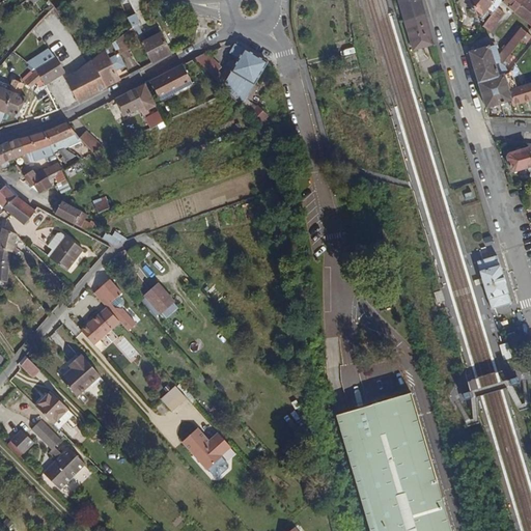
[(425,18),(420,0),(398,0),(406,23),(425,18)]
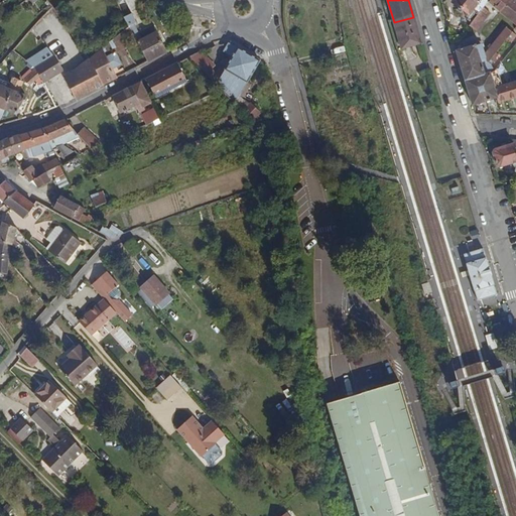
[(456,0),(454,3),(458,7),(464,11),(468,15),(472,10),(478,14),(478,13),(483,8),(487,3),(488,0),(456,0)]
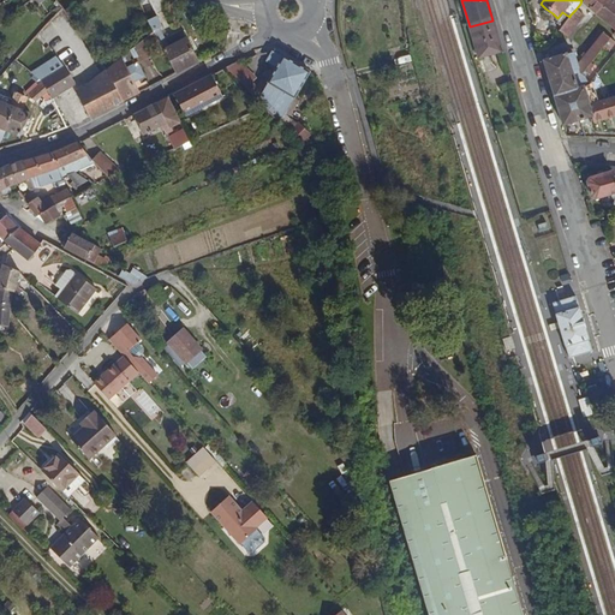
[(608,0),(581,0),(580,4),(596,16),(608,0)]
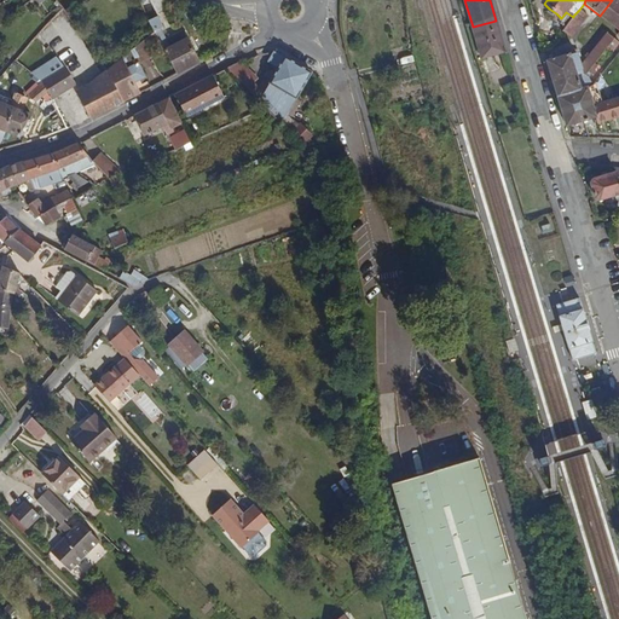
[(618,4),(614,0),(612,0),(600,16),(618,30),(618,4)]
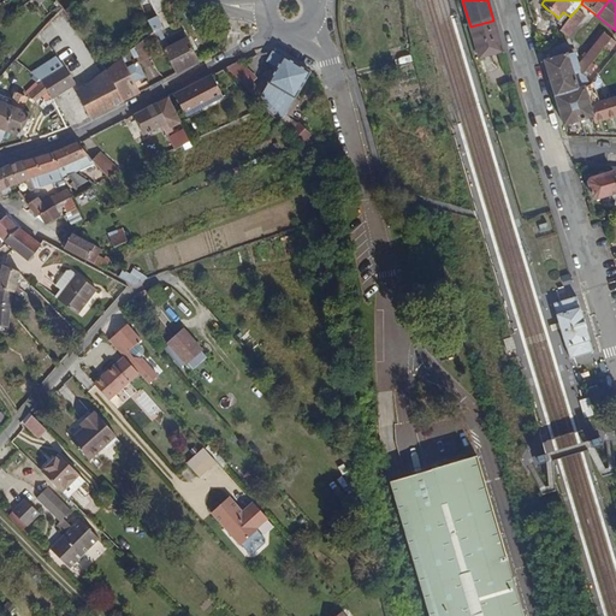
[(554,13),(546,9),(544,12),(551,18),(554,13)]
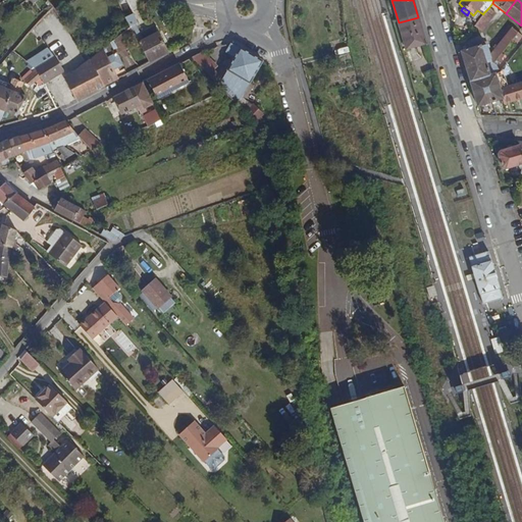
[(496,13),(488,8),(483,13),(484,14),(491,19),(496,13)]
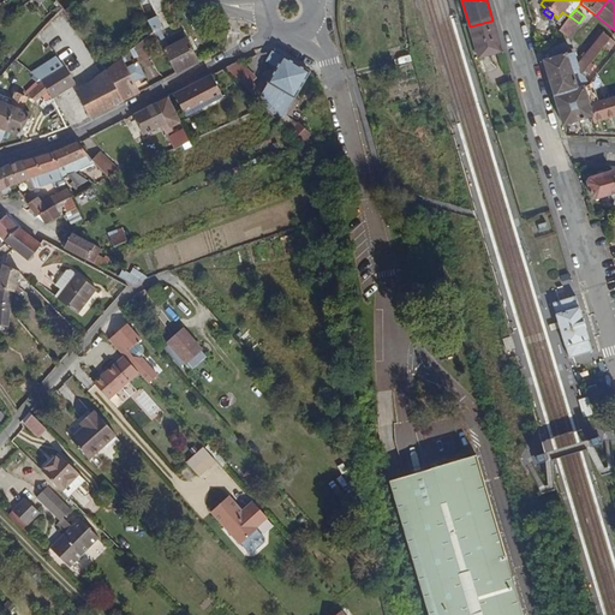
[(163,25),(157,15),(154,18),(148,21),(154,33),(160,29),(163,25)]
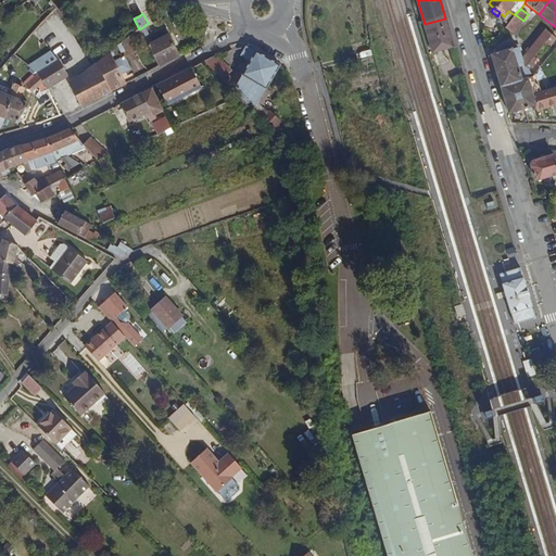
[(514,34),(523,21),(516,15),(515,14),(515,15),(505,27),(514,34)]
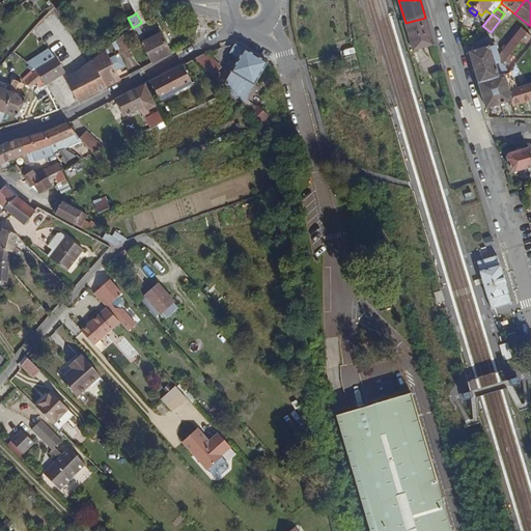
[(434,47),(425,18),(406,23),(415,52),(434,47)]
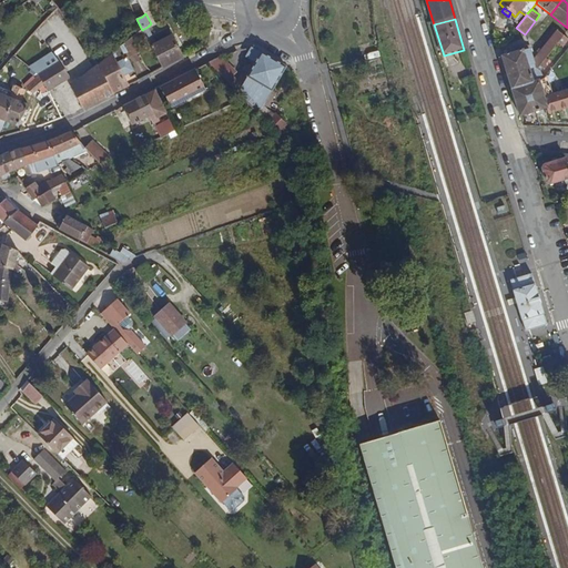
[(154,36),(148,27),(142,30),(151,46),(158,42),(154,36)]
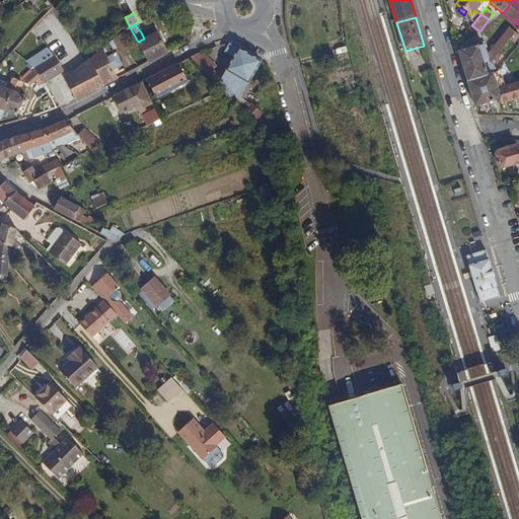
[(144,39),(157,31),(154,25),(141,32),(144,39)]
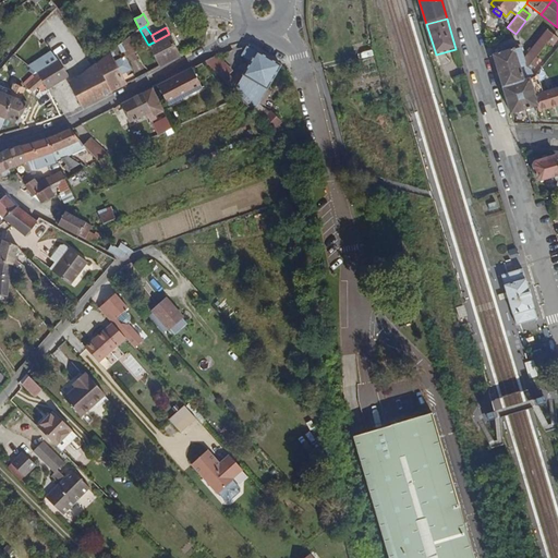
[(553,47),(557,40),(547,32),(523,61),(528,76),(535,67),(532,64),(548,44),(553,47)]
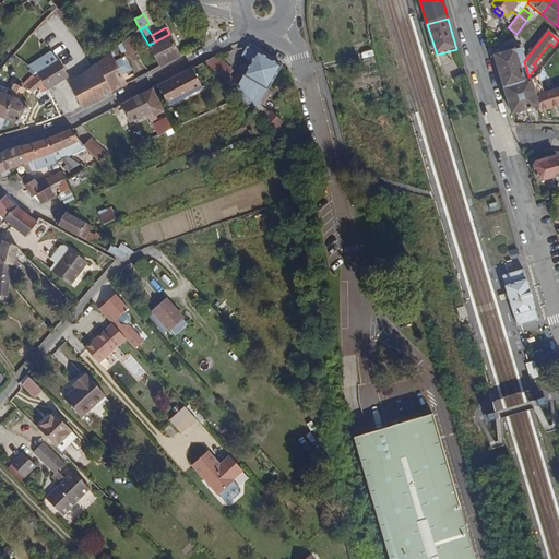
[(179,57),(169,34),(155,42),(149,45),(156,62),(159,68),(179,57)]
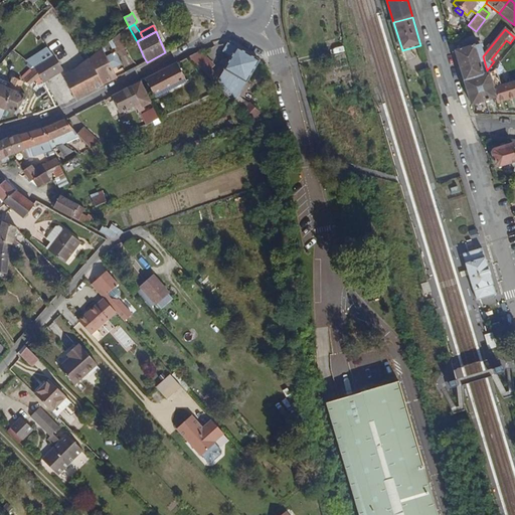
[(116,54),(126,47),(120,35),(105,46),(110,57),(116,54)]
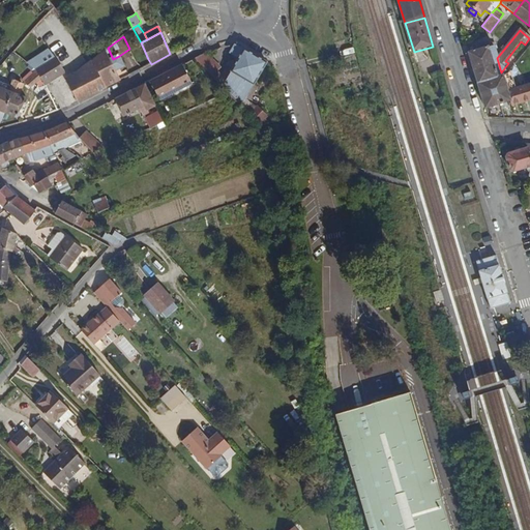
[(243,106),(267,62),(236,45),(231,52),(231,54),(235,57),(240,59),(234,69),(224,87),(230,92),(243,106)]
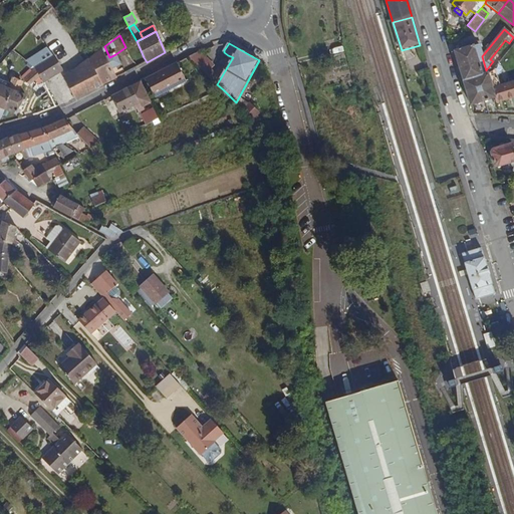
[(46,46),(26,60),(36,67),(54,55),(46,46)]
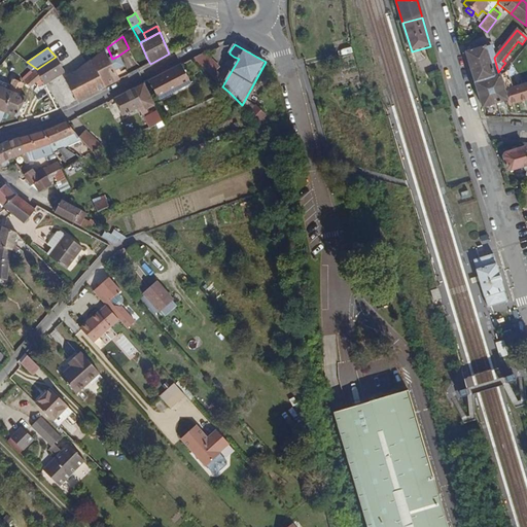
[(117,80),(114,71),(123,66),(118,56),(112,59),(107,47),(91,61),(106,86),(117,80)]
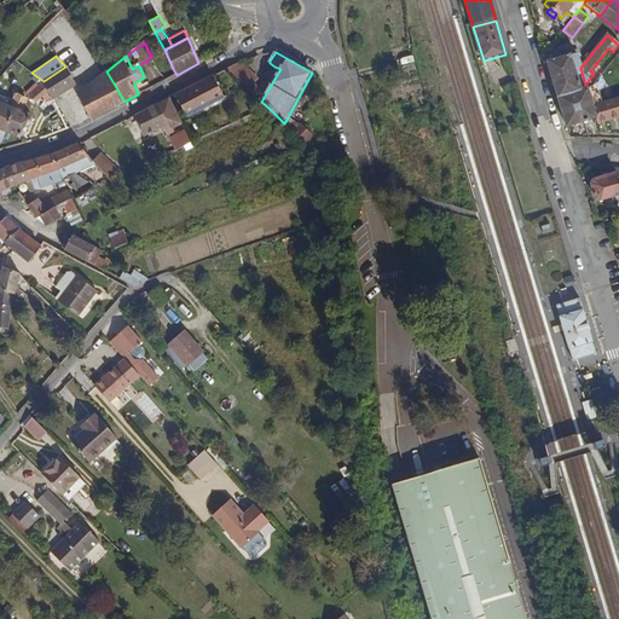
[(584,122),(596,119),(593,106),(588,90),(585,85),(580,68),(577,56),(571,57),(570,56),(547,62),(567,127),(584,122)]
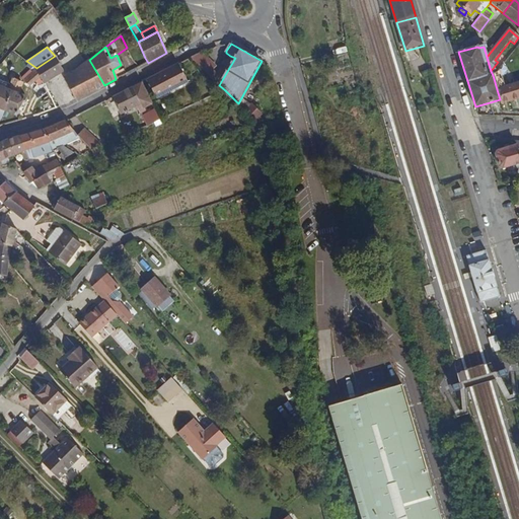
[(206,73),(214,65),(202,52),(192,57),(206,73)]
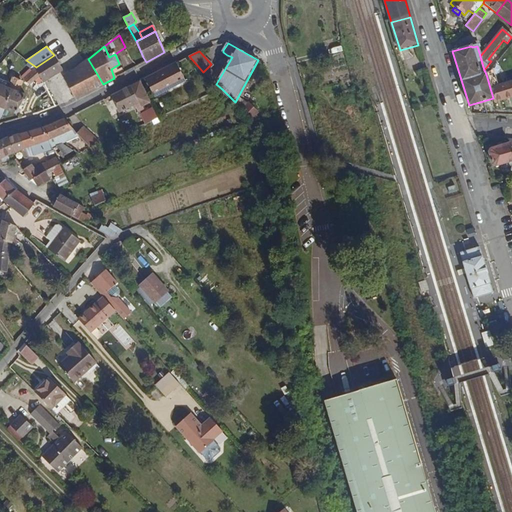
[(61,70),(54,55),(36,67),(39,73),(41,76),(43,82),(51,77),(56,74),(61,70)]
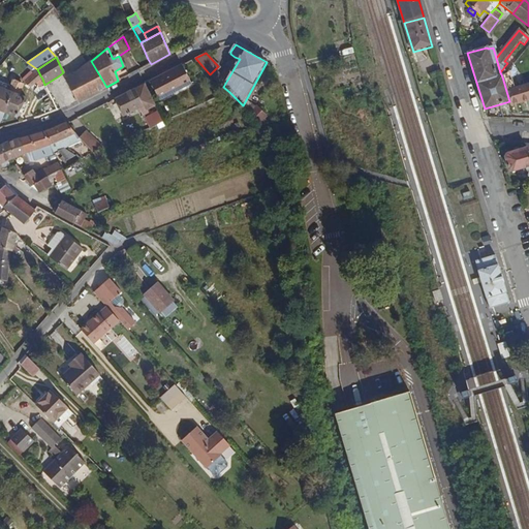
[(234,69),(240,59),(235,57),(229,67),(234,69)]
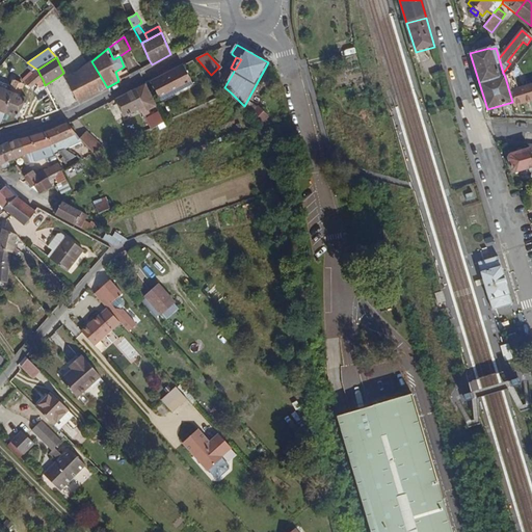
[(107,87),(91,61),(89,63),(81,70),(64,80),(76,103),(107,87)]
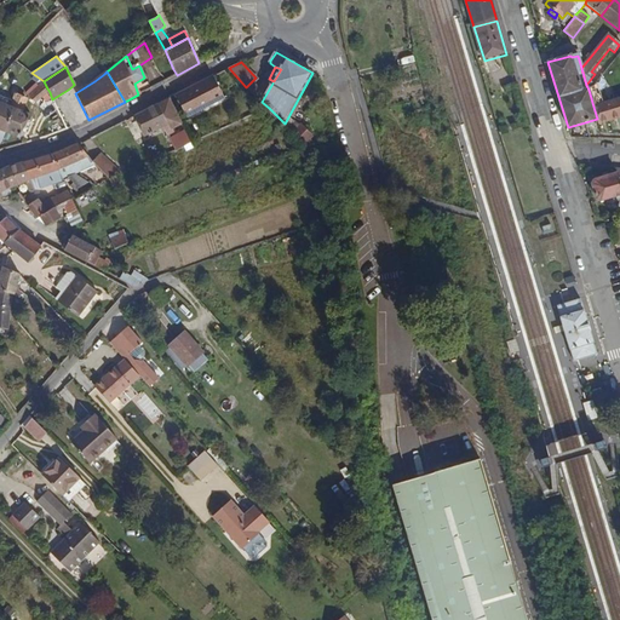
[(187,116),(224,97),(213,75),(176,95),(187,116)]
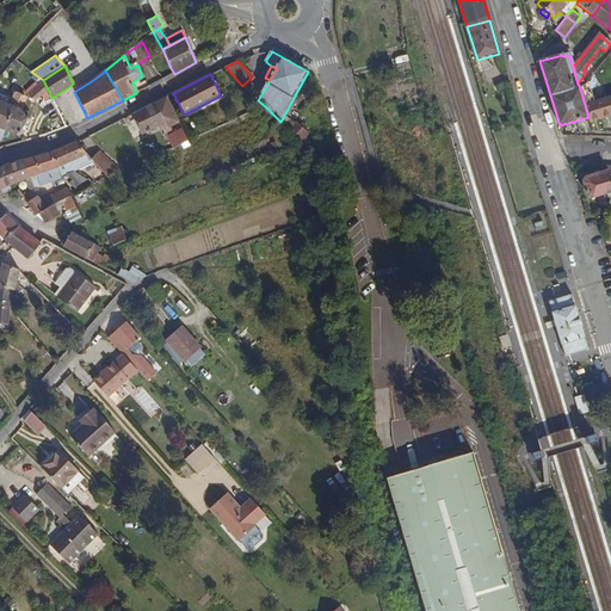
[(32,98),(47,87),(43,80),(29,93),(32,98)]
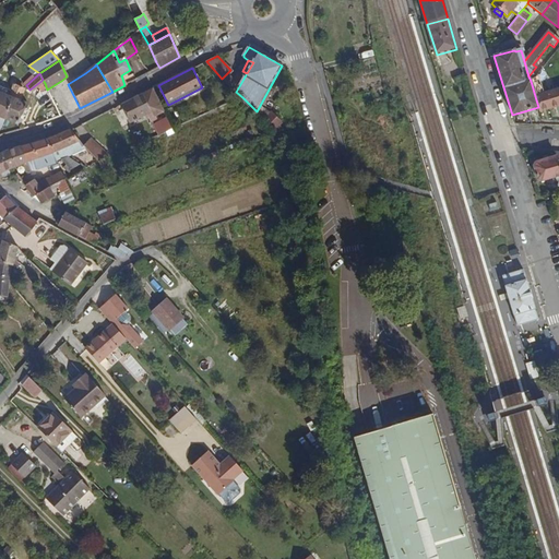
[(33,94),(45,83),(43,80),(30,90),(33,94)]
